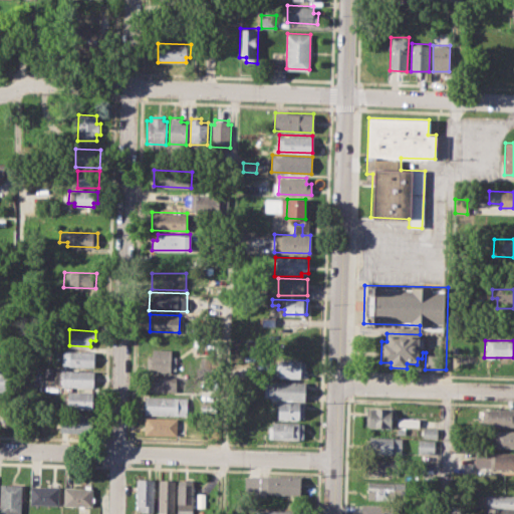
[(152,348),(171,349),(171,356),(177,356),(176,371),(147,370),(147,355),(152,355),(152,348)]
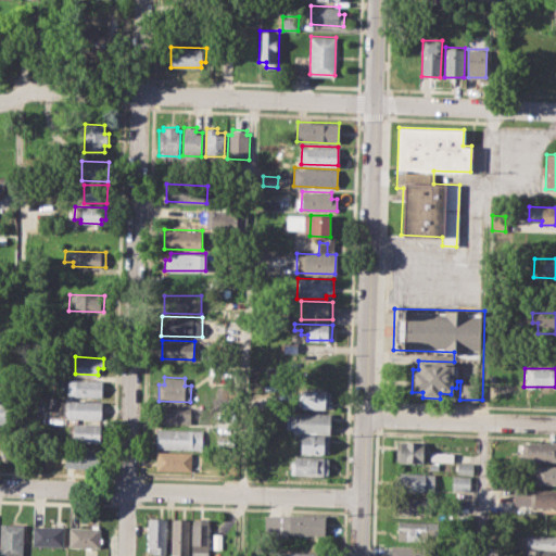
[(68,379),(101,381),(101,396),(67,394),(68,379)]
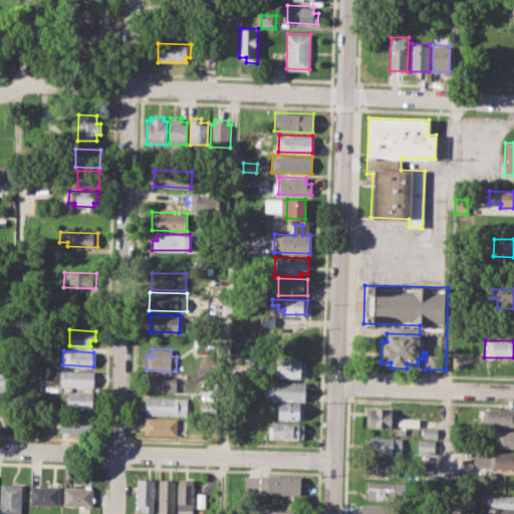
[(275,358),(300,359),(300,362),(305,362),(304,374),(299,374),(299,377),(274,376),(275,358)]
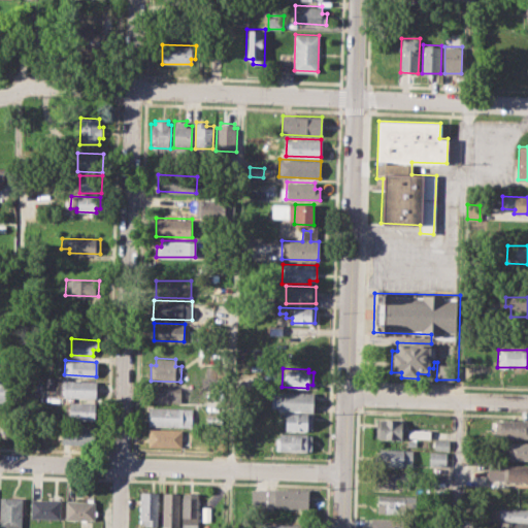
[(63,380),(96,381),(95,398),(63,396),(63,380)]
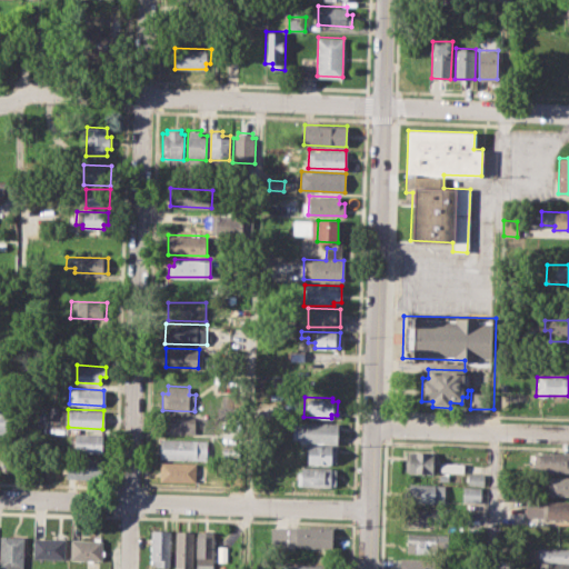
[(160,415),(196,416),(195,433),(160,432),(160,415)]
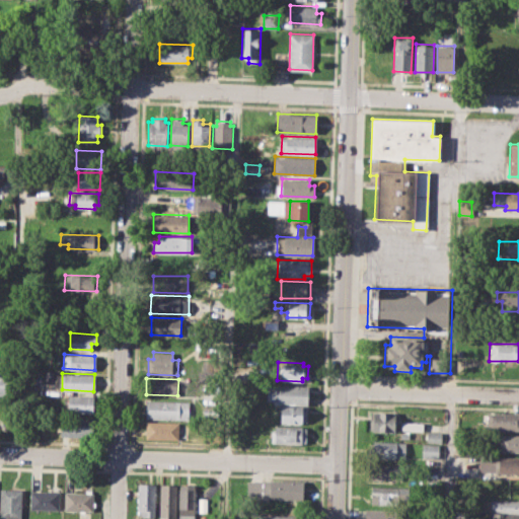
[(274,384),(308,385),(307,404),(273,403),(273,399),(267,399),(267,387),(274,387),(274,384)]
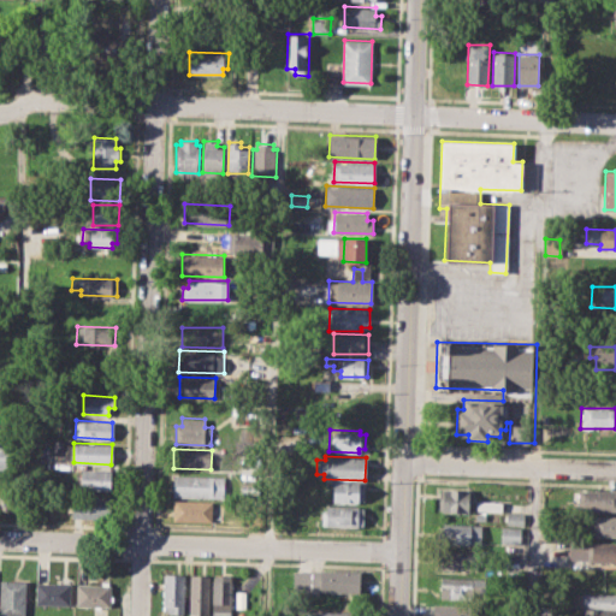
[(82,469),(112,471),(112,490),(81,489),(82,469)]
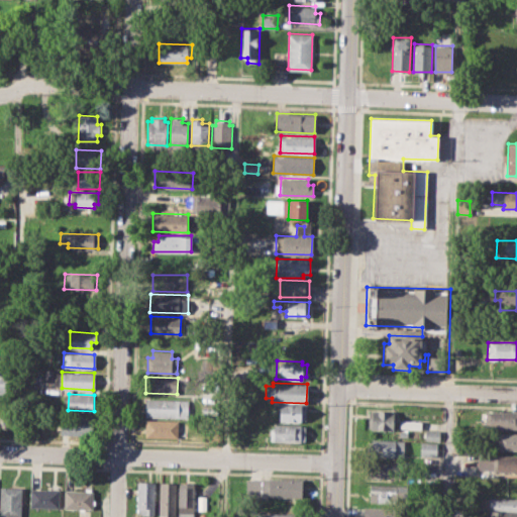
[(145,398),(180,399),(180,406),(192,407),(192,417),(145,416),(145,398)]
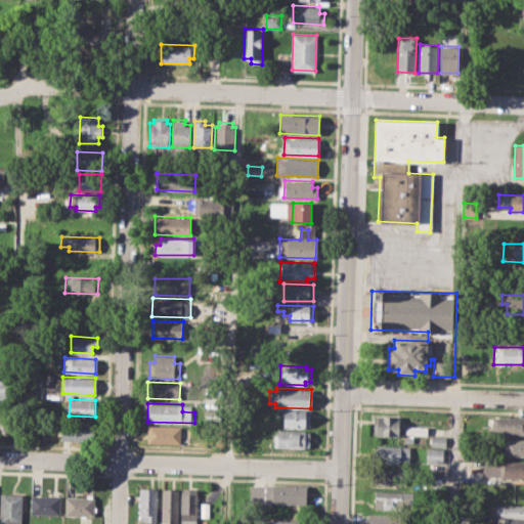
[(282,410),(309,411),(309,427),(281,427),(282,410)]
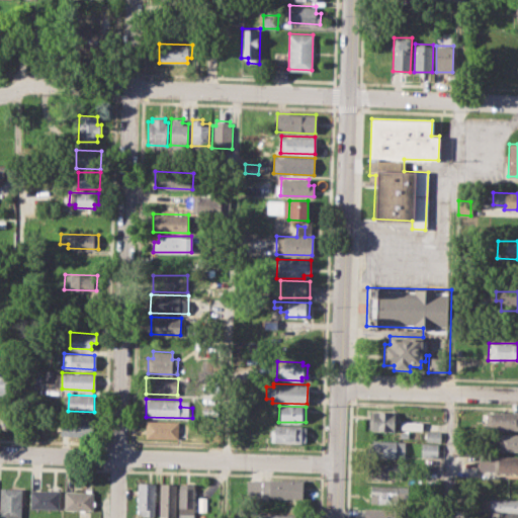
[(369,411),(394,412),(394,417),(398,417),(398,430),(369,429),(369,411)]
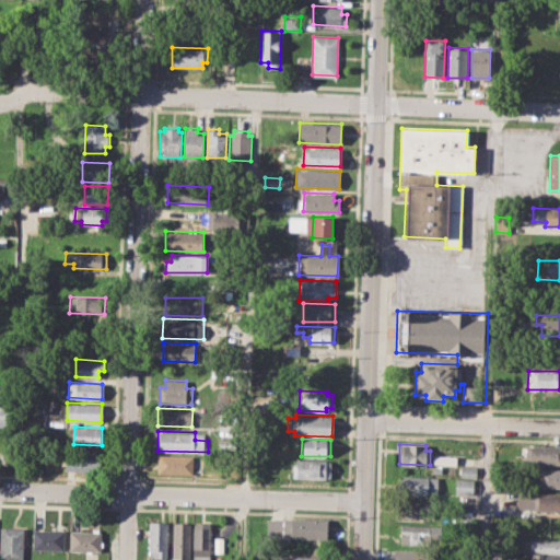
[(525,444),(559,444),(559,464),(524,464),(525,444)]
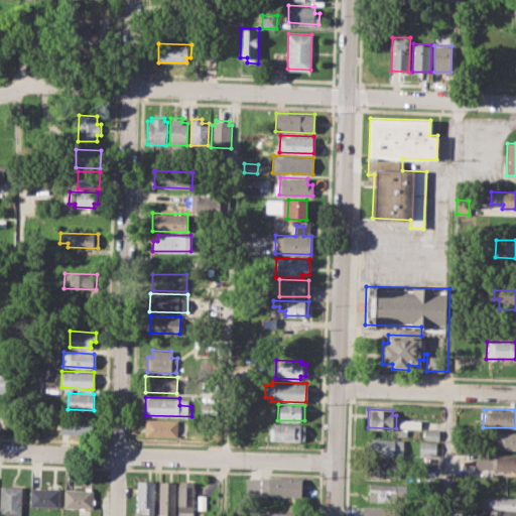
[(62,414),(97,416),(96,435),(61,433),(62,429),(57,429),(57,420),(61,421),(62,414)]
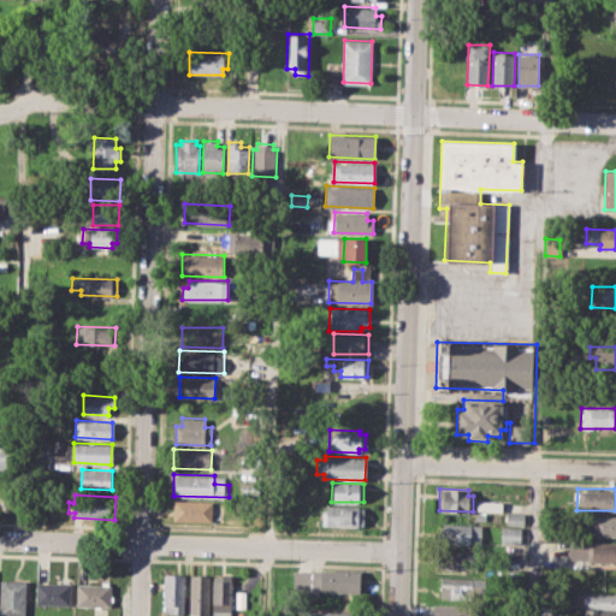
[(173,501),(212,502),(211,520),(172,519),(173,501)]
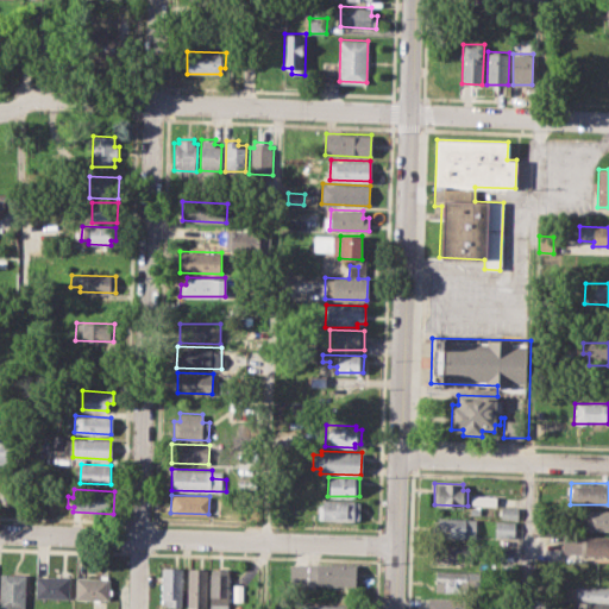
[(472,495),(496,496),(495,506),(472,504),(472,495)]
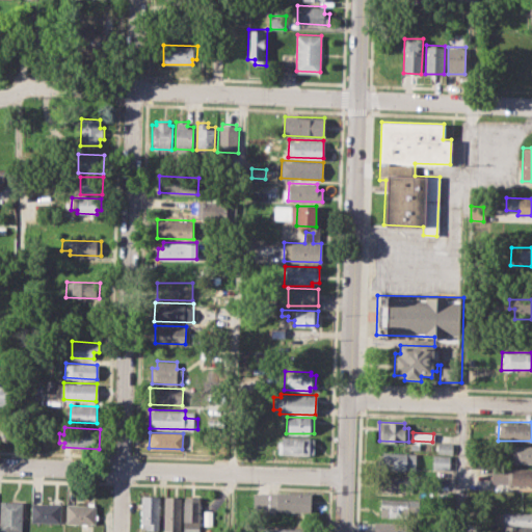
[(282,436),(314,437),(314,455),(276,453),(277,441),(282,441),(282,436)]
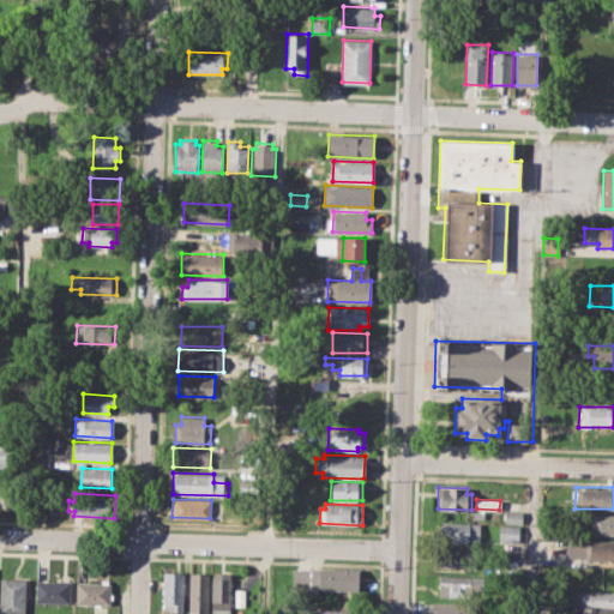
[(505,510),(522,510),(521,523),(505,522),(505,510)]
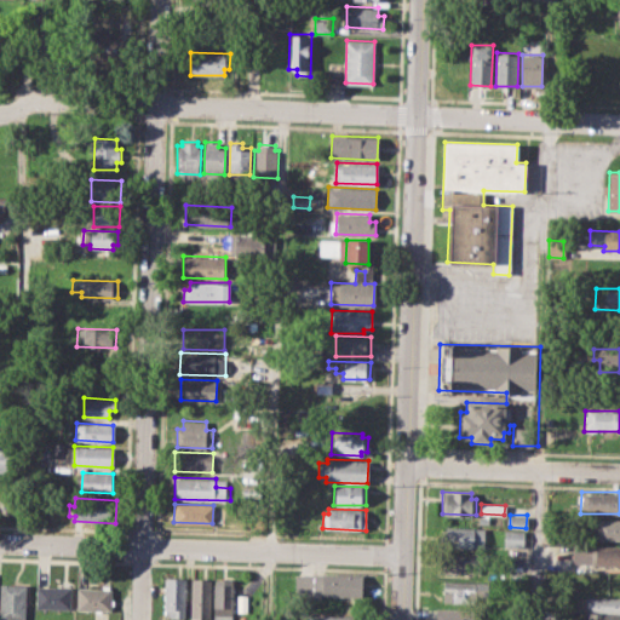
[(589,518),(619,518),(619,538),(589,538),(589,518)]
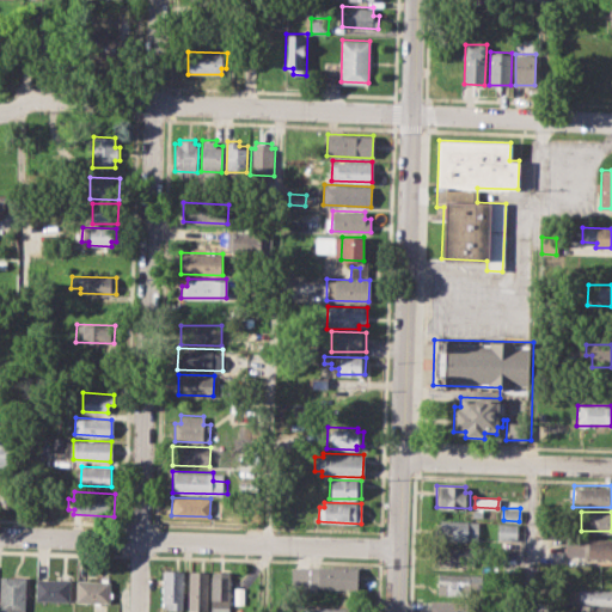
[(440,519),(478,520),(477,543),(440,542),(440,519)]
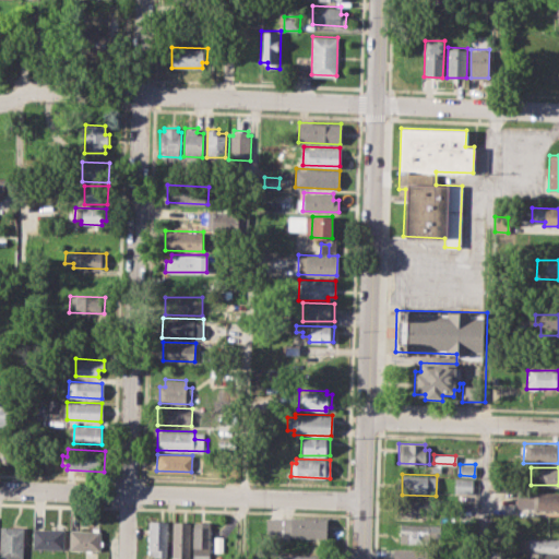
[(455,478),(473,478),(472,495),(454,495),(455,478)]
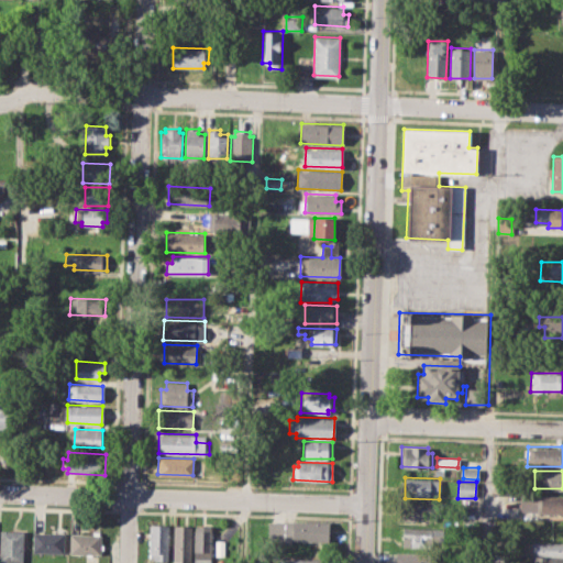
[(496,482),(511,482),(510,493),(496,493),(496,482)]
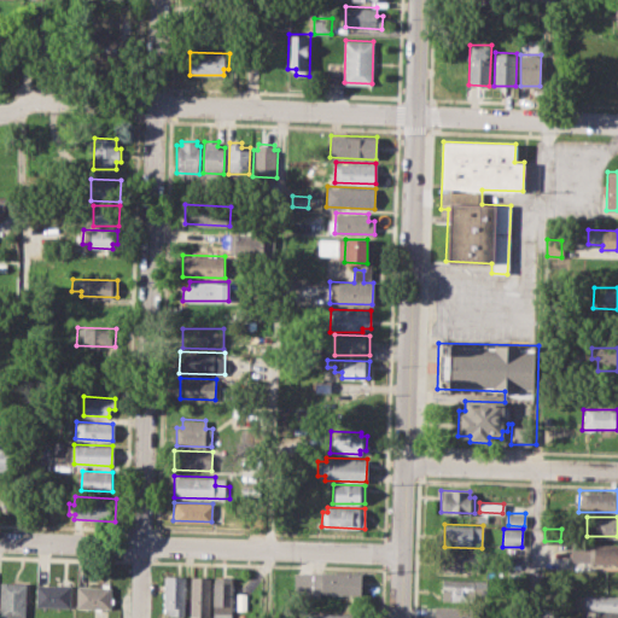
[(572,543),(617,543),(617,564),(572,563),(572,543)]
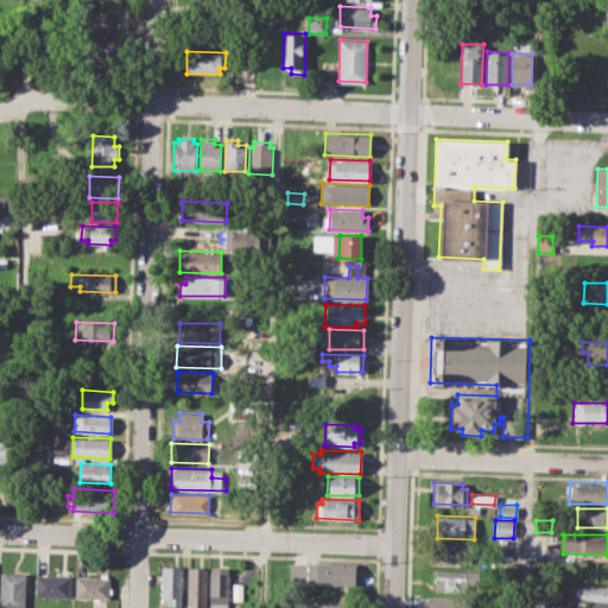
[(435,543),(476,544),(475,563),(434,562),(435,543)]
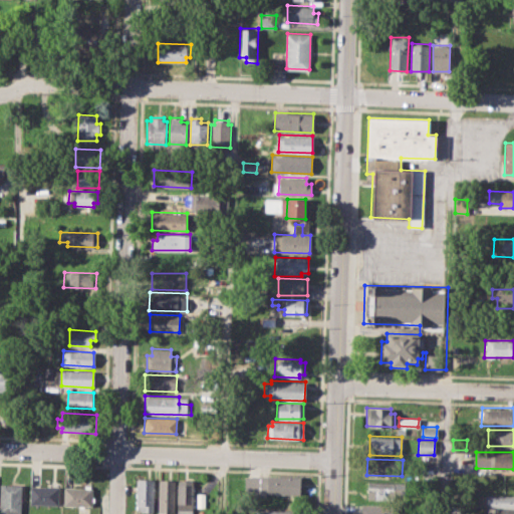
[(245,475),(300,477),(299,494),(245,493),(245,475)]
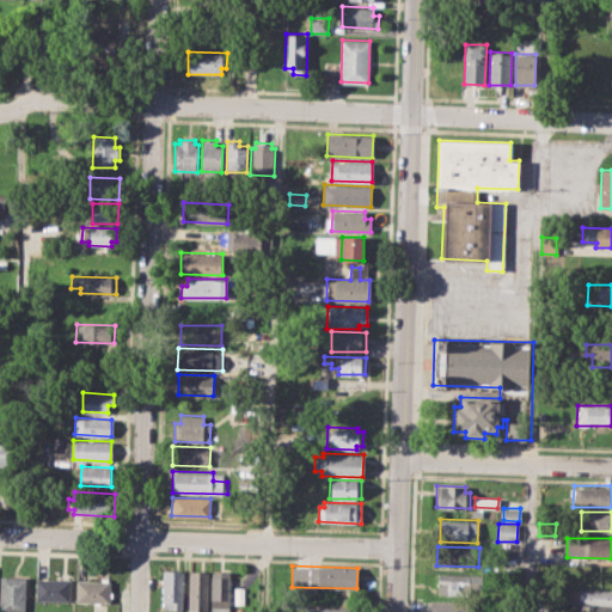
[(164,569),(183,570),(182,610),(163,609),(164,569)]
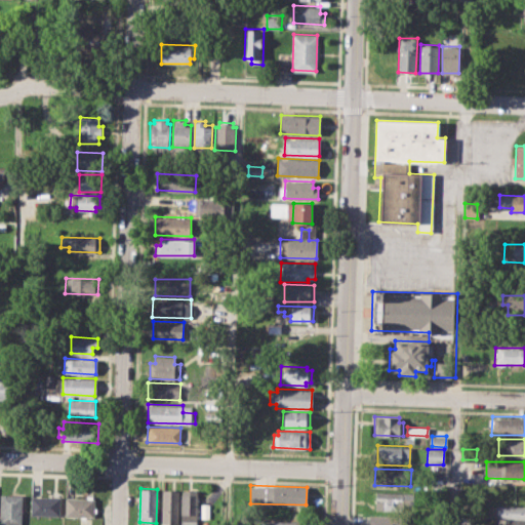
[(163,490),(179,490),(179,524),(163,524),(163,490)]
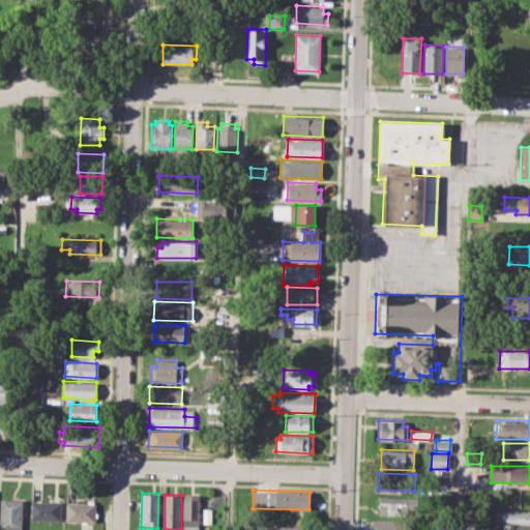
[(184,529),(185,496),(200,496),(199,529),(184,529)]
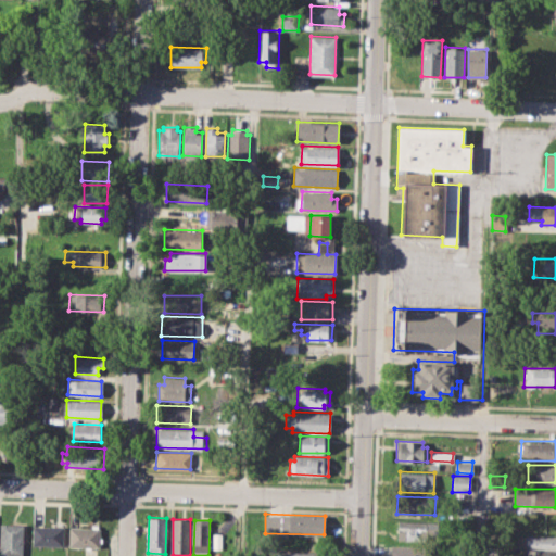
[(397,520),(432,521),(431,542),(403,541),(404,533),(397,532),(397,520)]
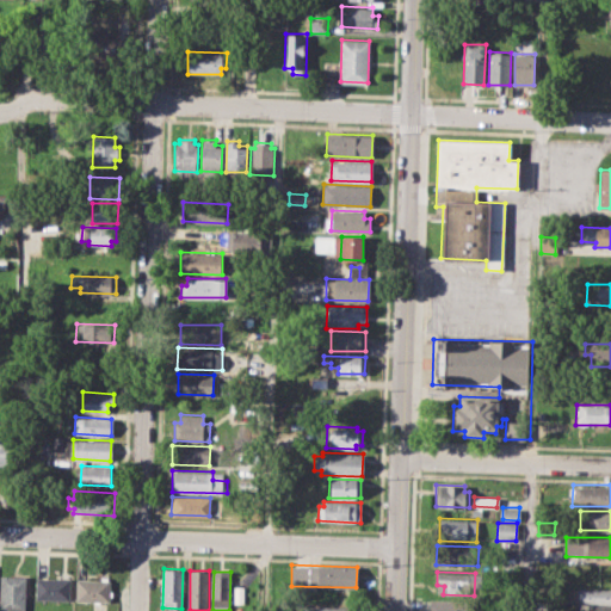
[(0,575),(24,575),(23,610),(0,610),(0,575)]
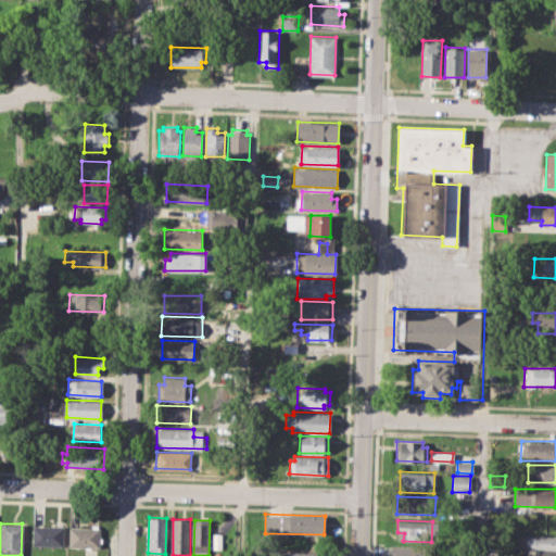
[(33,525),(65,527),(64,546),(32,545),(33,525)]
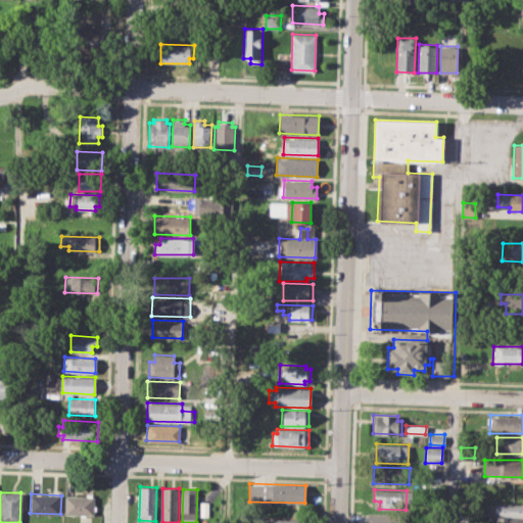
[(64,495),(93,495),(93,514),(64,514),(64,495)]
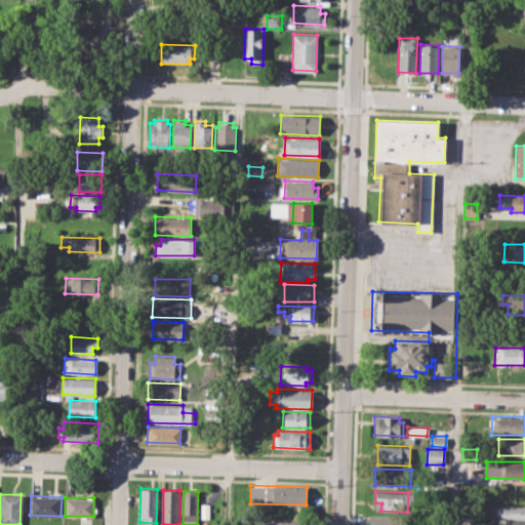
[(202,503),(210,503),(210,518),(201,518),(202,503)]
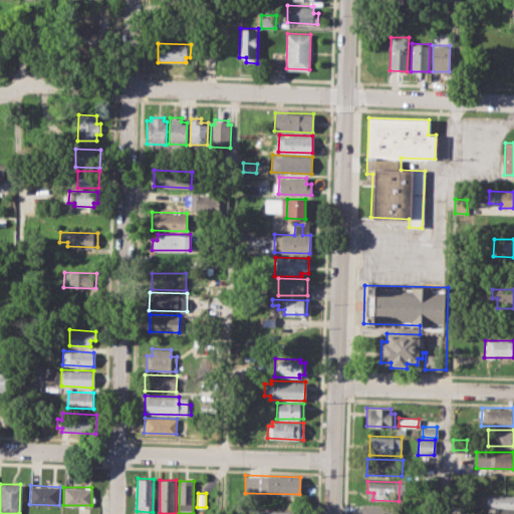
[(480,495),(513,496),(513,505),(480,505),(480,495)]
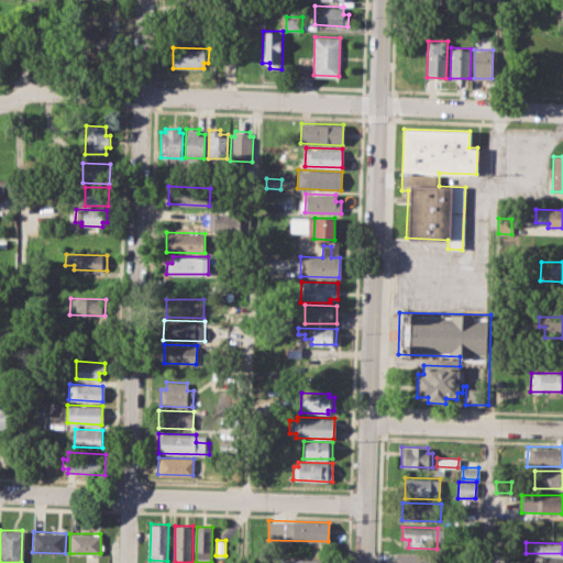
[(395,562),(396,552),(438,553),(437,562),(395,562)]
